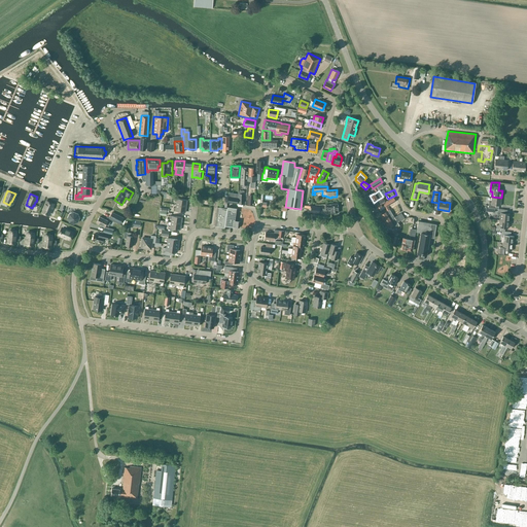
[(383,197),(378,200),(374,203),(377,209),(382,206),(381,205),(386,202),(383,197)]
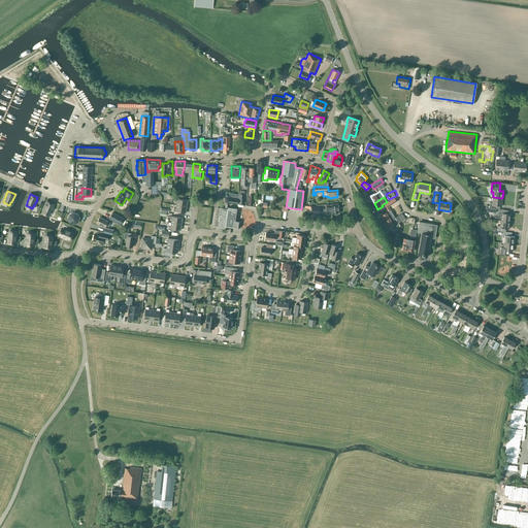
[(501,206),(502,198),(493,197),(492,203),(490,202),(489,208),(495,208),(495,205),(501,206)]
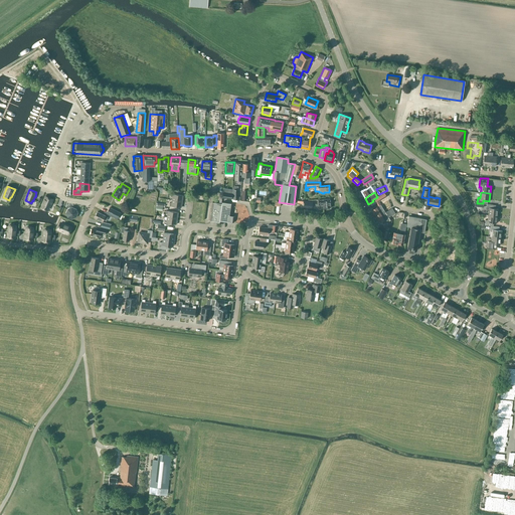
[(42,205),(41,207),(47,210),(48,207),(49,207),(50,204),(51,204),(52,202),(51,202),(52,199),(45,196),(42,204),(42,205)]
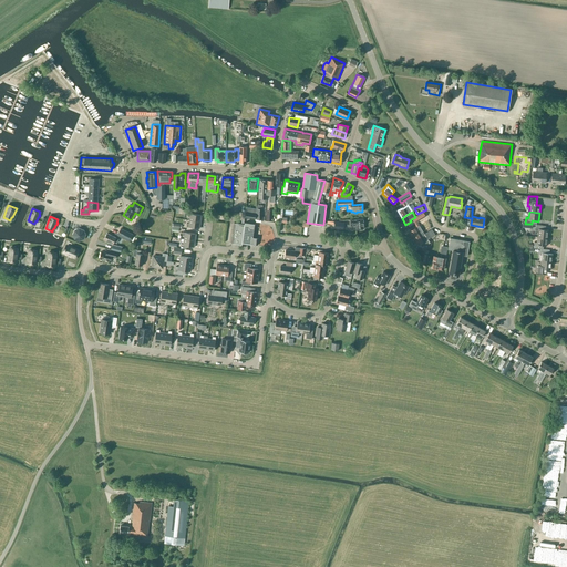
[(356,226),(356,229),(363,229),(363,219),(354,219),(356,220),(350,220),(350,226),(356,226)]
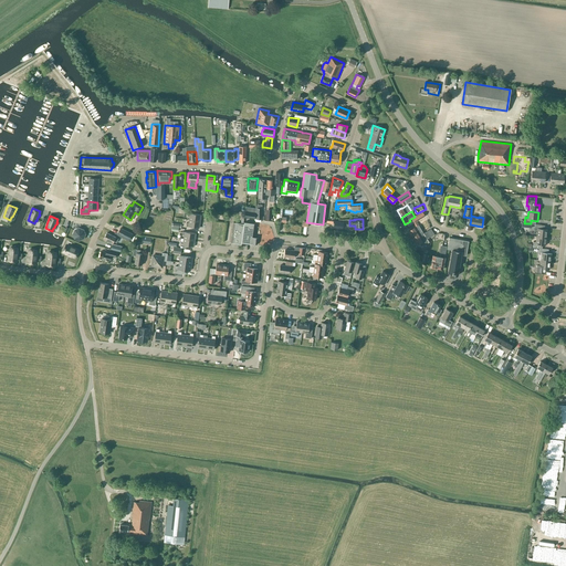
[(233,222),(230,242),(241,244),(241,242),(253,244),(257,244),(258,238),(253,237),(254,228),(255,228),(255,223),(244,222),(244,224),(243,223),(243,222),(241,222),(241,223),(233,222)]
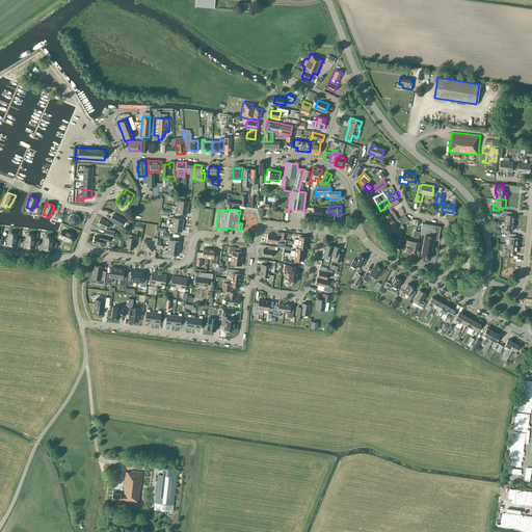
[(505,216),(504,222),(513,223),(514,215),(509,215),(509,211),(503,211),(502,216),(505,216)]
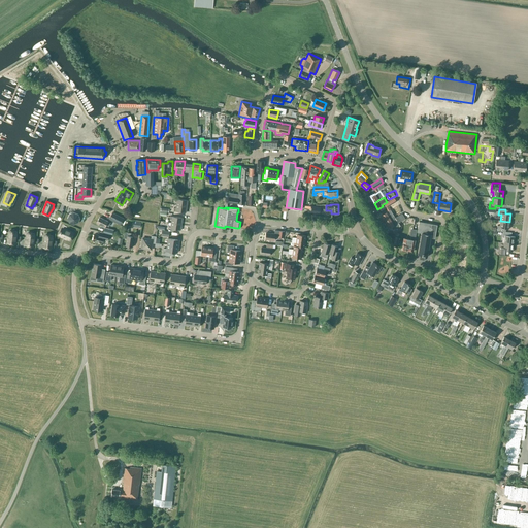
[(69,215),(68,219),(69,223),(73,224),(77,223),(79,219),(77,215),(73,212),(69,215)]
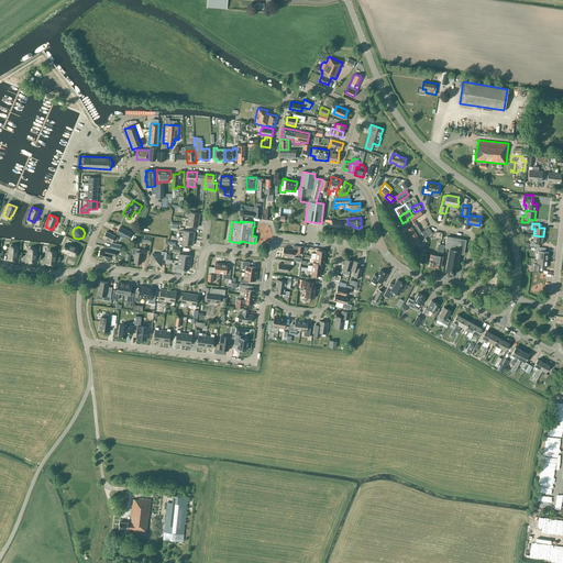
[(132,232),(120,227),(117,233),(129,239),(132,232)]
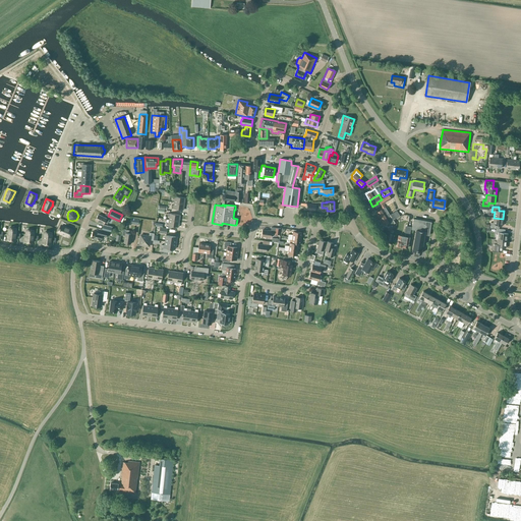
[(377,212),(381,219),(385,216),(381,210),(377,212)]
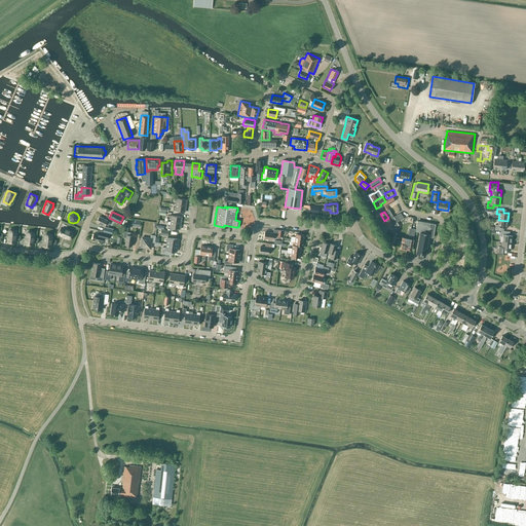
[(399,225),(392,215),(384,221),(387,227),(389,226),(391,229),(399,225)]
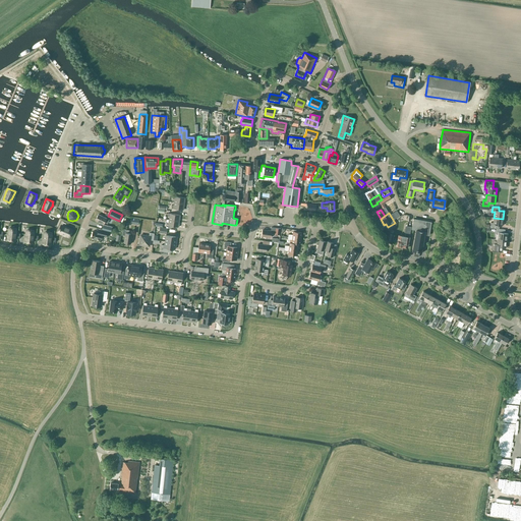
[(108,223),(109,220),(98,215),(96,220),(104,224),(105,222),(108,223)]
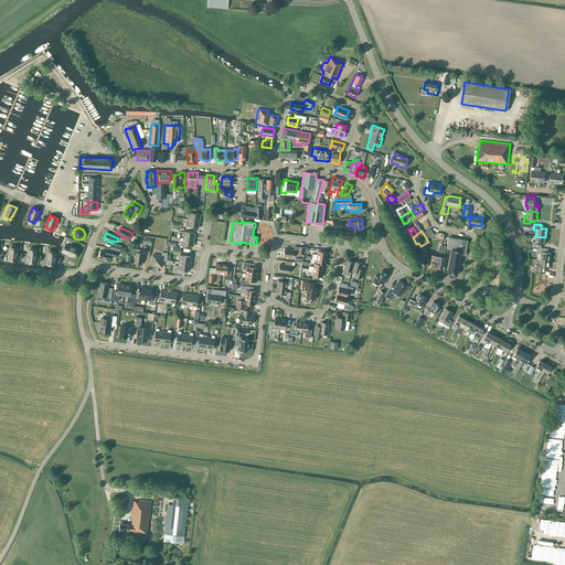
[(468,240),(448,236),(446,248),(451,249),(447,273),(449,273),(449,277),(454,278),(455,274),(457,274),(461,252),(466,253),(468,240)]
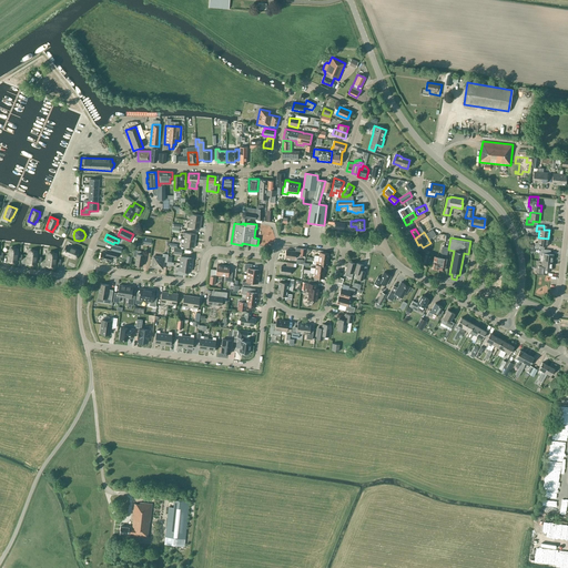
[(547,246),(548,239),(538,237),(538,243),(535,242),(535,249),(541,250),(541,245),(547,246)]
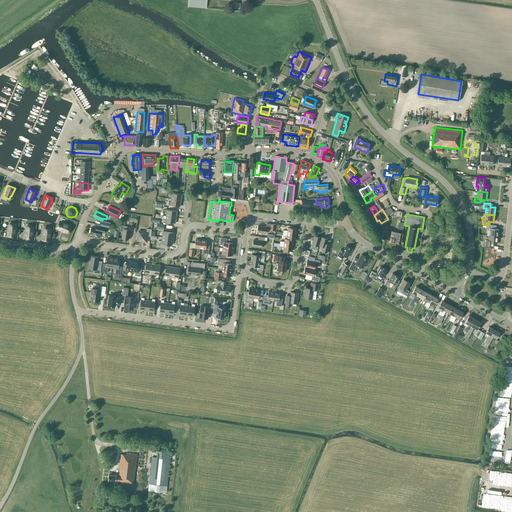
[(60,222),(57,228),(60,229),(60,230),(63,231),(63,232),(65,232),(68,233),(71,226),(63,222),(62,223),(60,222)]
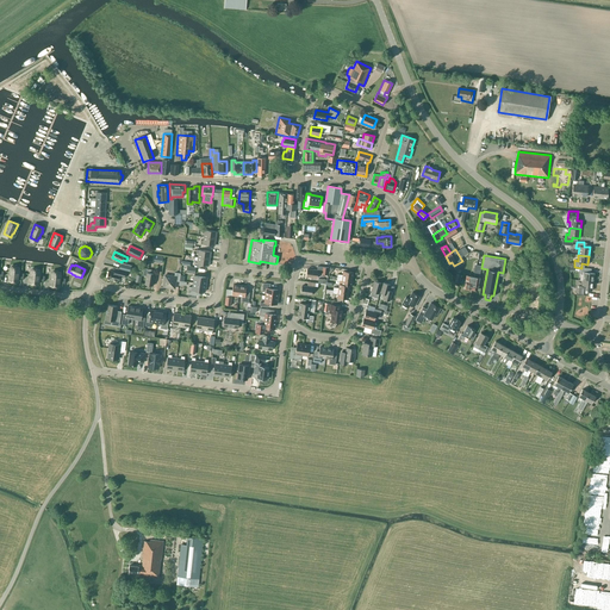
[(479,278),(481,266),(477,265),(475,269),(474,269),(473,272),(475,272),(474,277),(467,275),(465,287),(466,287),(465,288),(470,290),(470,288),(473,290),(473,291),(475,291),(477,290),(479,278)]
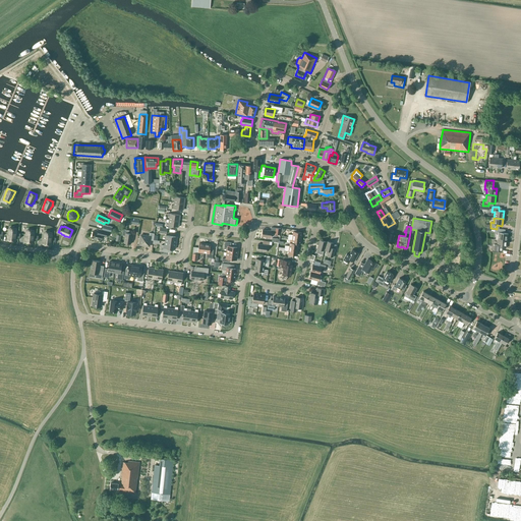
[(271,231),(263,230),(262,236),(271,237),(271,233),(279,234),(280,228),(271,227),(271,231)]
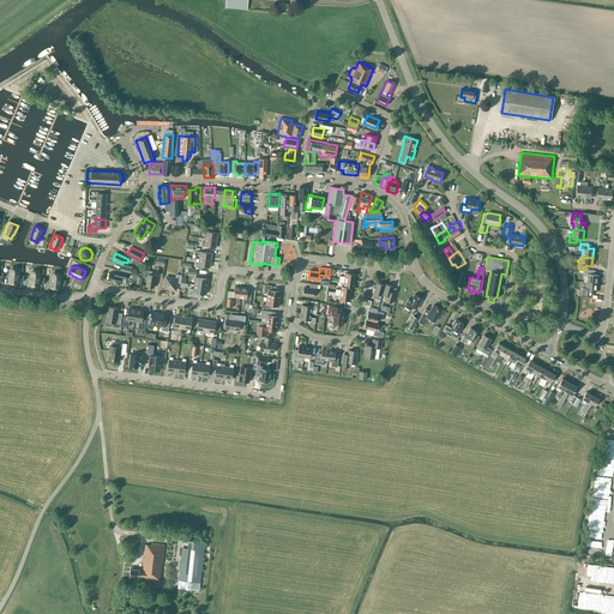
[(8,276),(8,278),(10,278),(8,282),(18,283),(19,272),(18,272),(19,269),(11,269),(11,272),(10,272),(10,276),(8,276)]
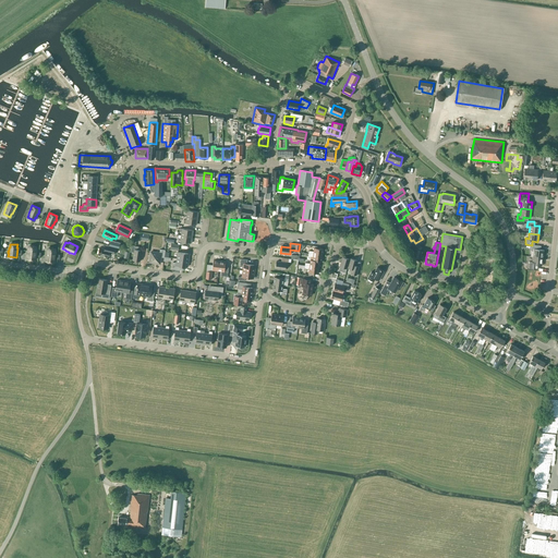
[(107,250),(99,247),(98,255),(107,257),(108,253),(113,254),(116,247),(107,245),(107,250)]
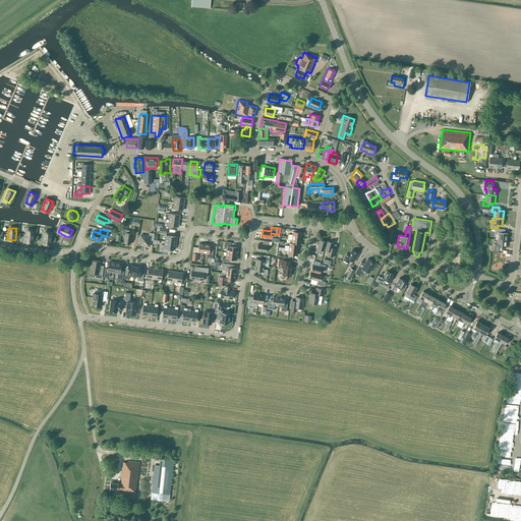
[(498,234),(498,239),(507,240),(508,233),(502,233),(503,229),(497,229),(496,234),(498,234)]
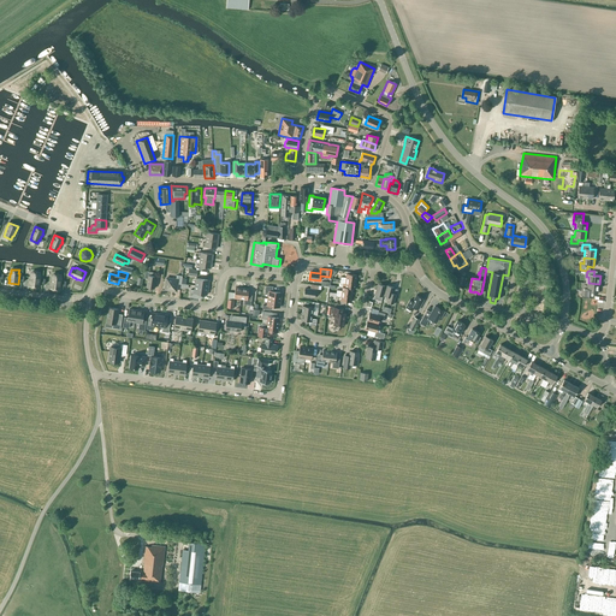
[(30,279),(29,282),(30,282),(30,286),(39,286),(40,276),(40,272),(33,272),(31,276),(30,279)]
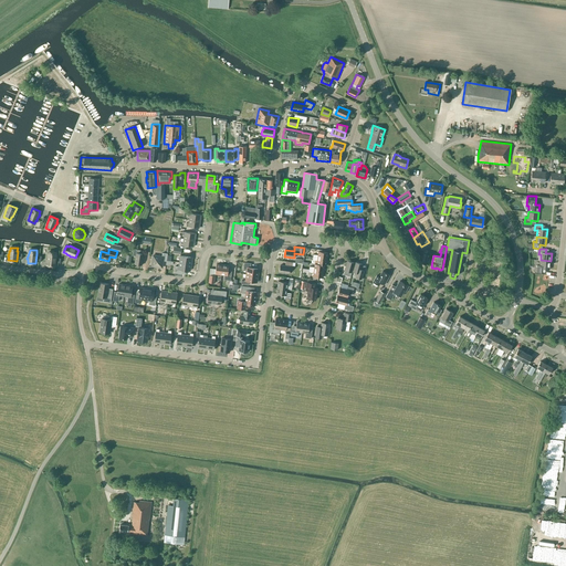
[(142,265),(144,254),(139,253),(140,250),(135,250),(135,253),(136,253),(135,264),(142,265)]
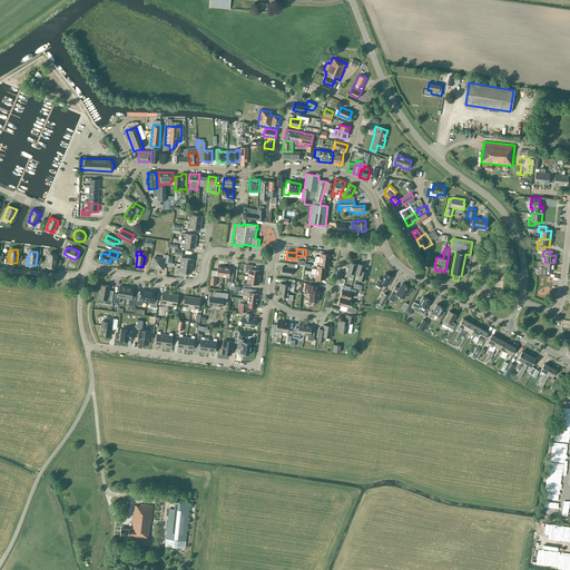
[(47,261),(47,263),(47,267),(56,267),(57,257),(56,257),(56,254),(49,254),(49,257),(48,257),(48,261),(47,261)]
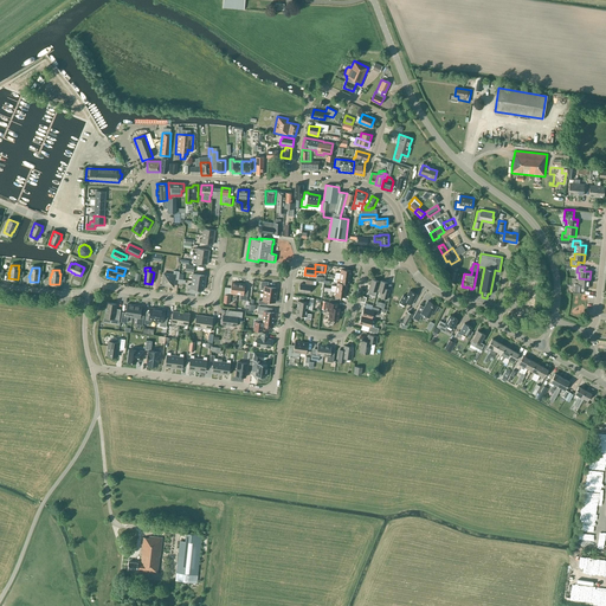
[(178,279),(179,271),(174,271),(173,275),(163,274),(163,279),(162,279),(161,285),(167,287),(167,285),(173,287),(174,279),(178,279)]
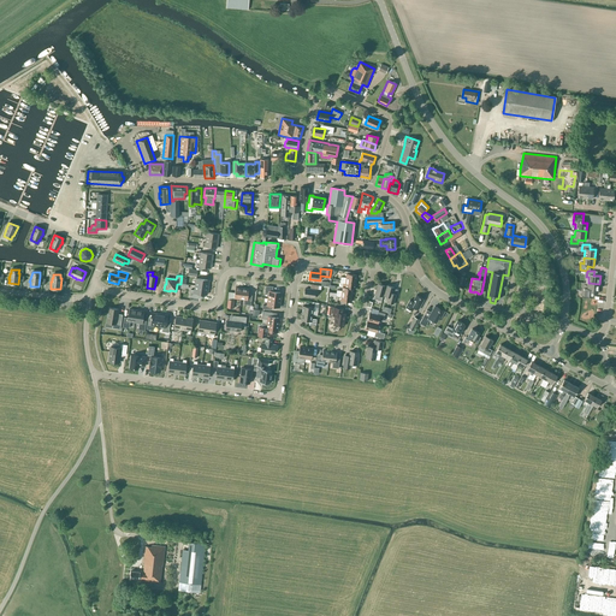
[(598,292),(599,284),(588,283),(587,289),(585,289),(584,296),(591,296),(592,292),(598,292)]
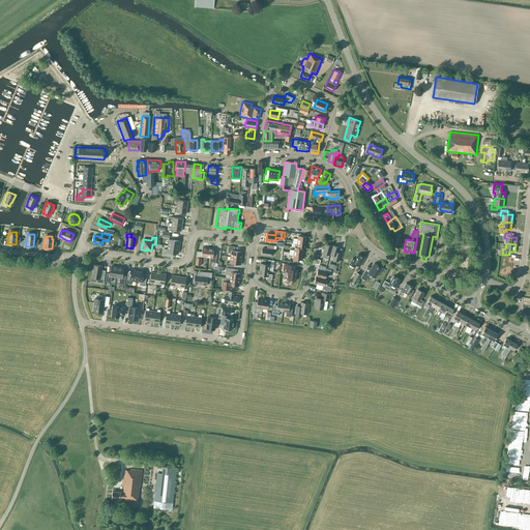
[(322,257),(328,259),(329,255),(331,246),(325,244),(322,257)]
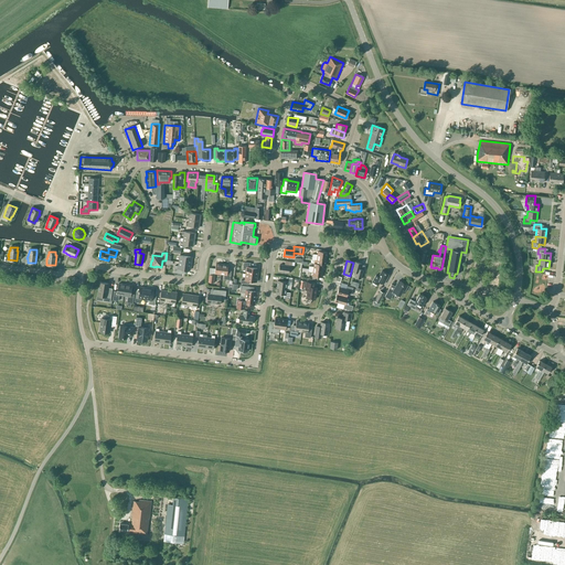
[(191,264),(179,262),(179,266),(174,265),(173,273),(181,274),(182,269),(190,270),(191,264)]
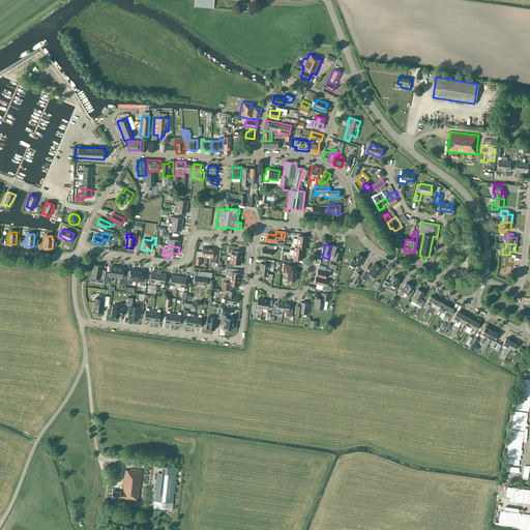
[(235,246),(229,245),(228,252),(231,253),(231,257),(241,258),(242,252),(234,251),(235,246)]
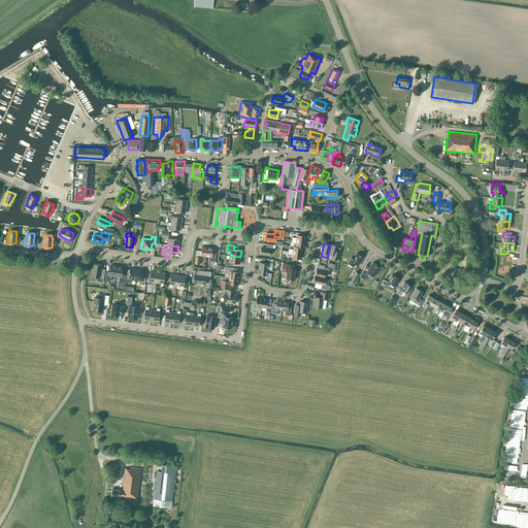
[(338,246),(331,244),(329,254),(332,254),(331,259),(337,261),(339,252),(336,252),(338,246)]
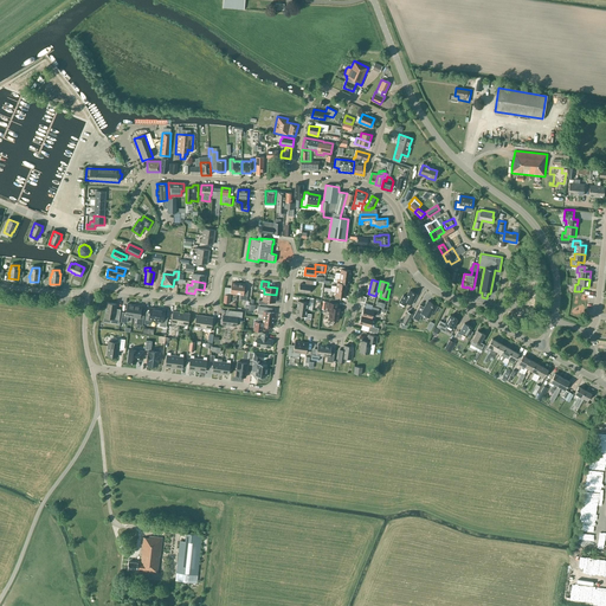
[(244,290),(245,284),(238,283),(237,294),(240,295),(239,300),(246,300),(247,292),(244,290)]
